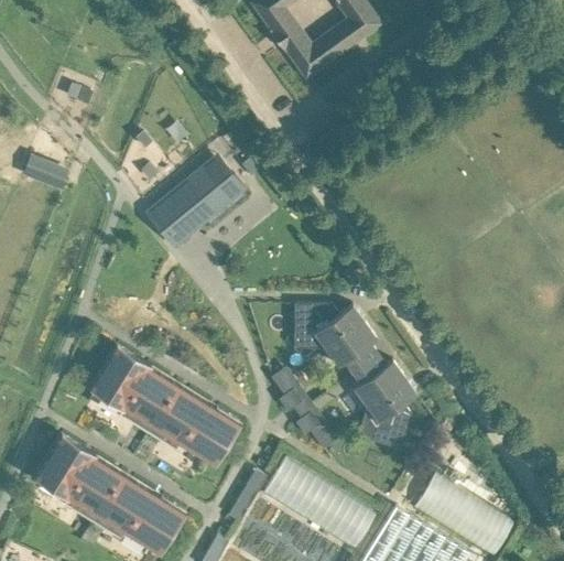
[(252,0),(251,2),(270,29),(269,30),(285,52),(286,51),(305,77),(381,23),(364,0),(252,0)]
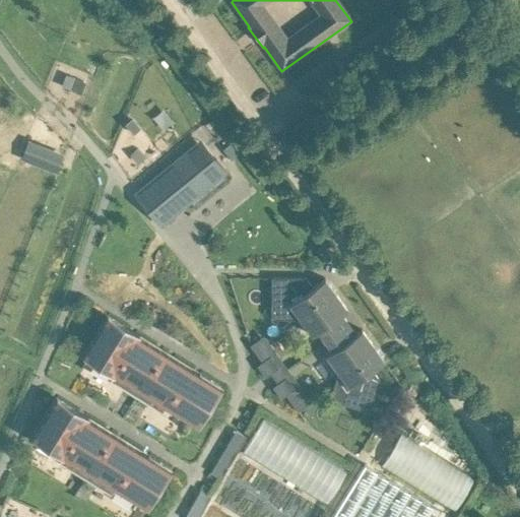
[(24,158),(61,174),(68,155),(31,140),(24,158)]
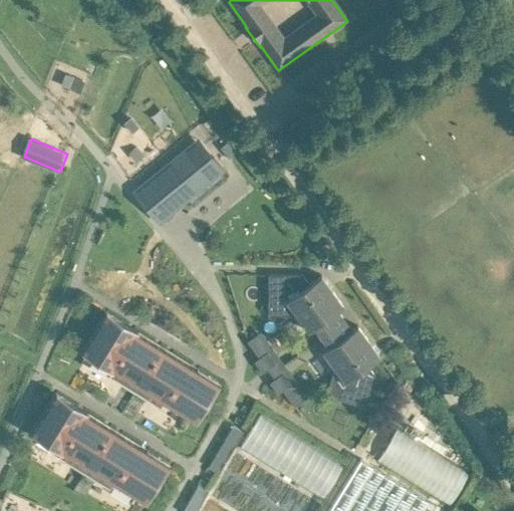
[(149,191),(139,200),(158,223),(222,170),(213,159),(200,143),(191,150),(146,187),(149,191)]
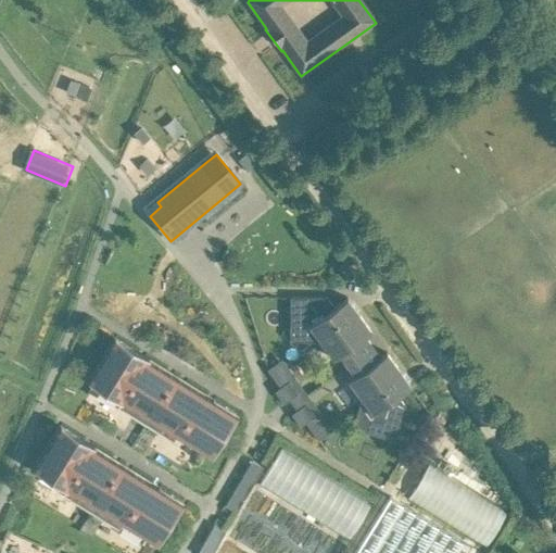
[(248,154),(238,162),(247,173),(256,165),(248,154)]
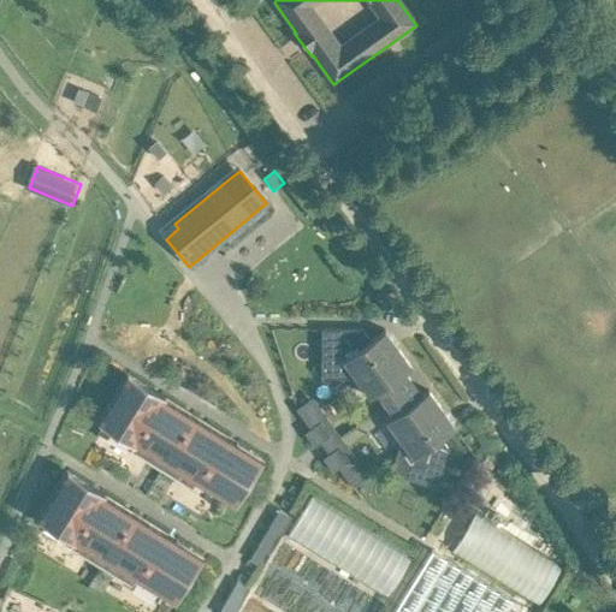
[(321,380),(356,380),(371,343),(363,333),(363,331),(321,331),(321,380)]
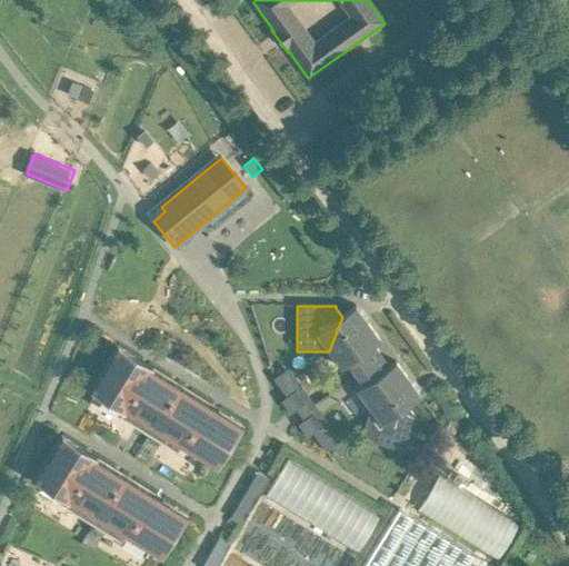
[(355,308),(342,317),(329,351),(342,370),(343,369),(343,368),(348,365),(356,376),(381,357),(373,346),(380,341),(356,307),(353,308),(355,308)]
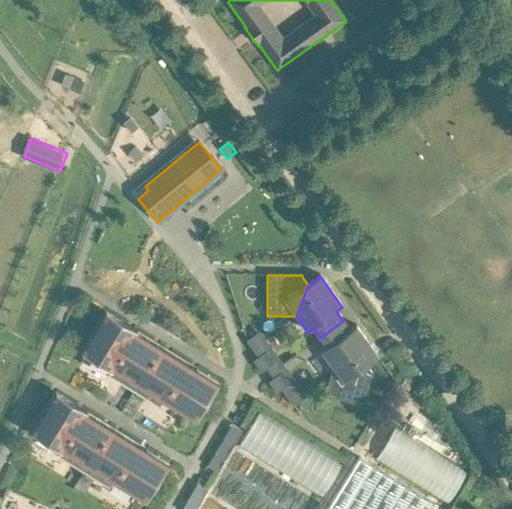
[(110,376),(134,392),(161,348),(105,313),(82,351),(113,370),(110,376)]
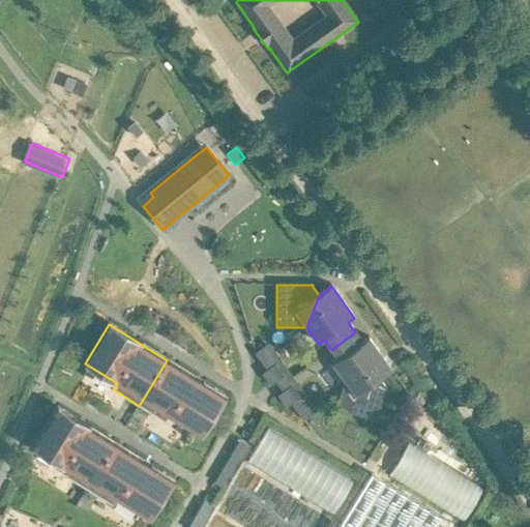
[(376,422),(387,388),(386,387),(380,379),(390,371),(391,372),(392,371),(369,339),(362,343),(355,332),(331,350),(339,359),(334,363),(333,362),(332,363),(345,381),(335,409),(376,422)]
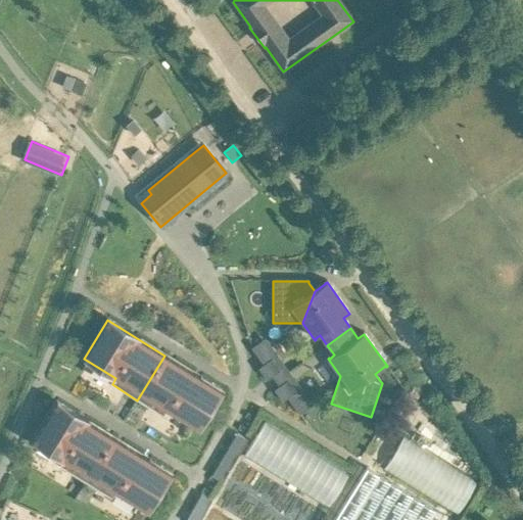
[(164,356),(137,400),(162,416),(167,410),(198,429),(223,391),(164,356)]
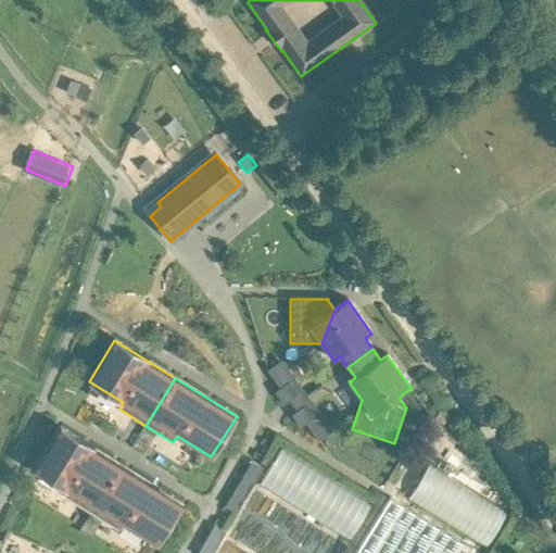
[(289,382),(275,392),(283,405),(298,394),(289,382)]
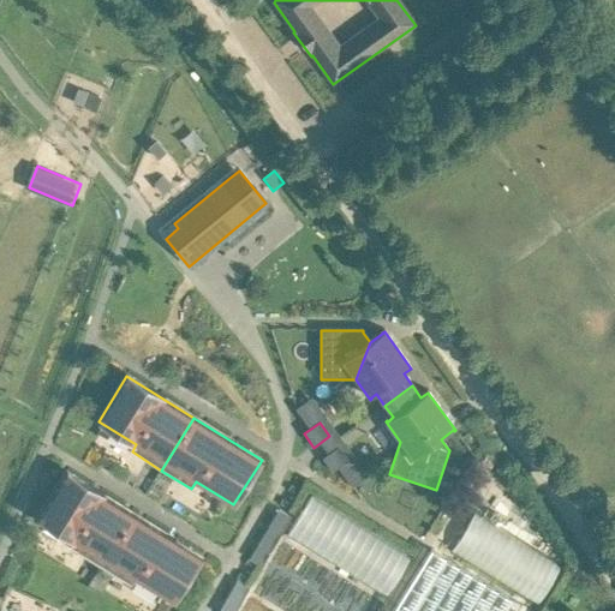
[(338,448),(322,459),(333,473),(347,462),(338,448)]
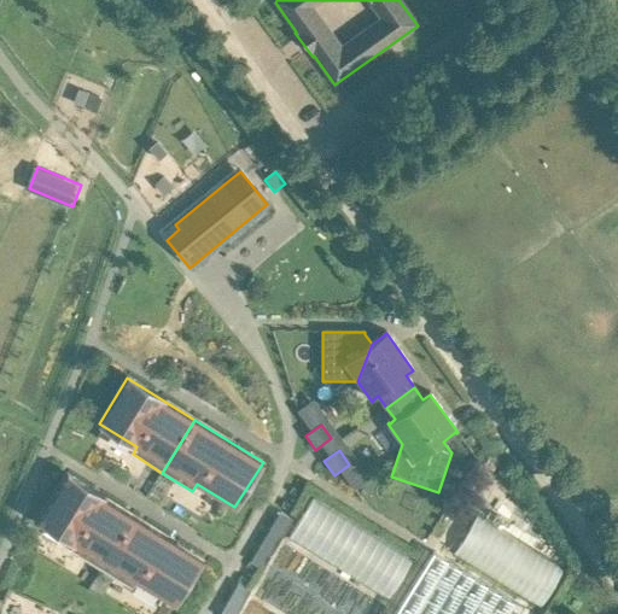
[(73,551),(101,571),(134,518),(66,475),(39,521),(76,544),(73,551)]
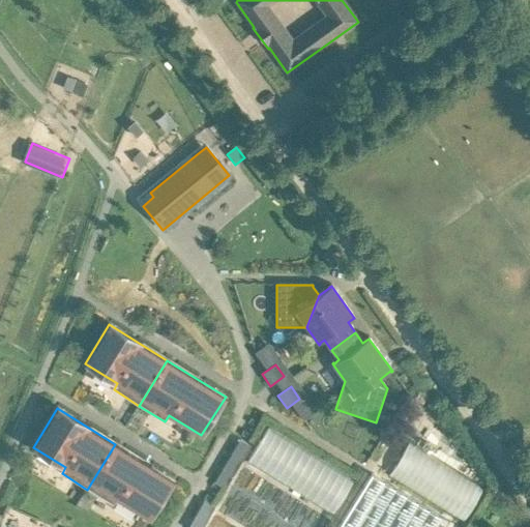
[(246,466),(336,515),(357,477),(267,429),(246,466)]
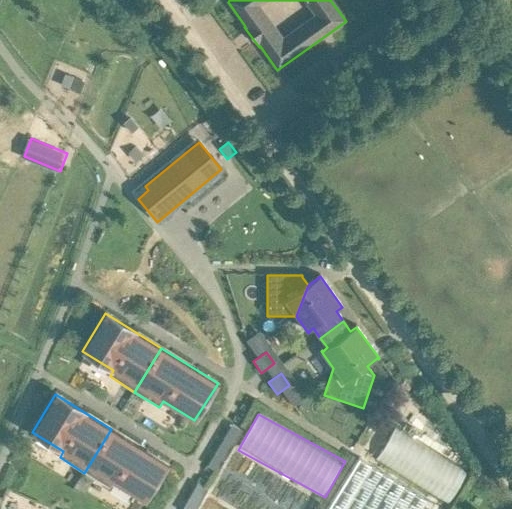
[(232,426),(207,467),(218,473),(243,432),(232,426)]
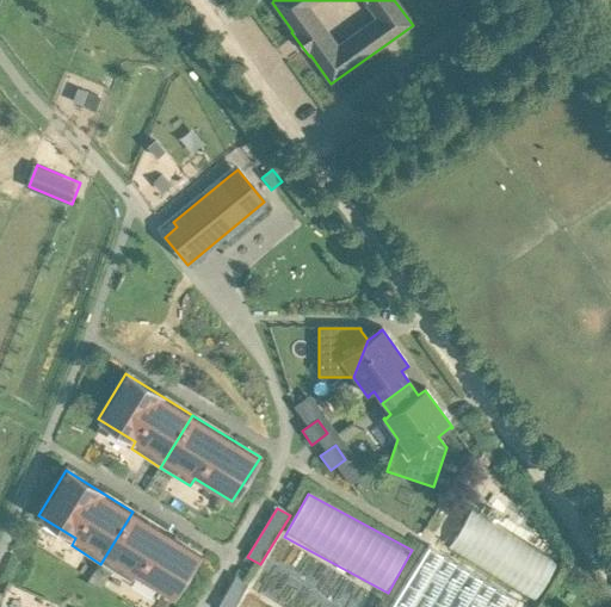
[(133,512),(100,564),(130,582),(135,575),(172,598),(199,553),(133,512)]
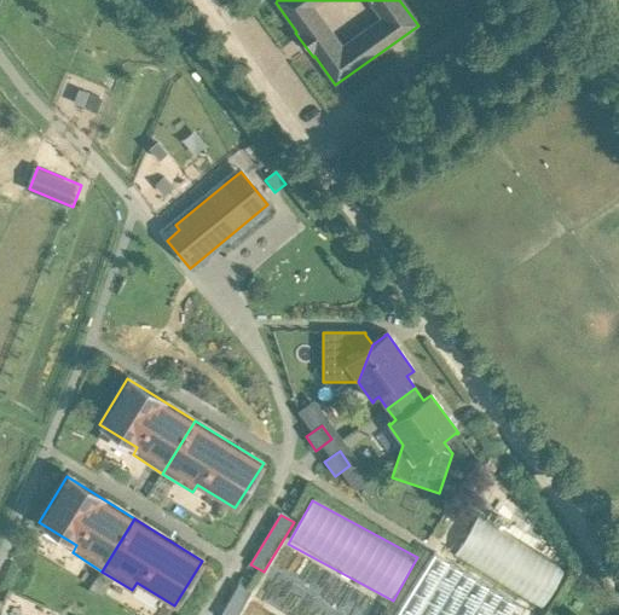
[(544,610),(567,573),(479,518),(456,556),(544,610)]
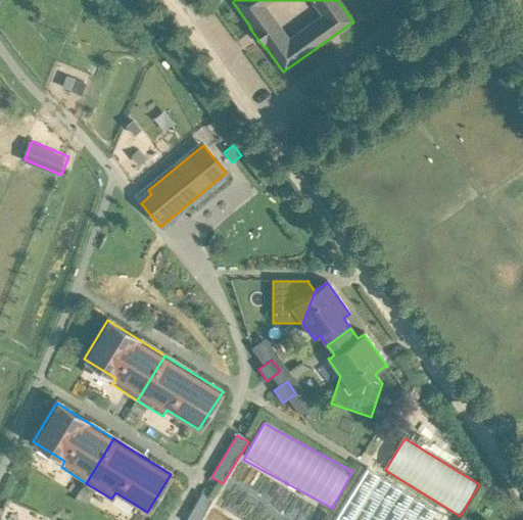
[(366,468),(333,519),(427,519),(433,510),(366,468)]
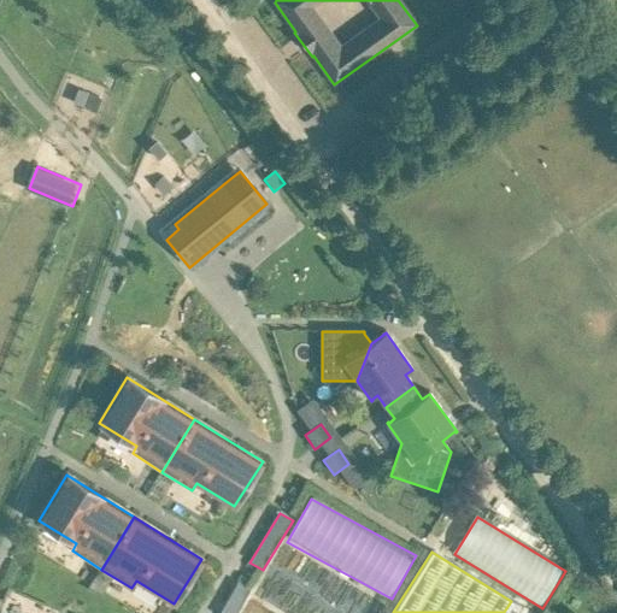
[(238,584),(221,612),(238,612),(251,591),(238,584)]
